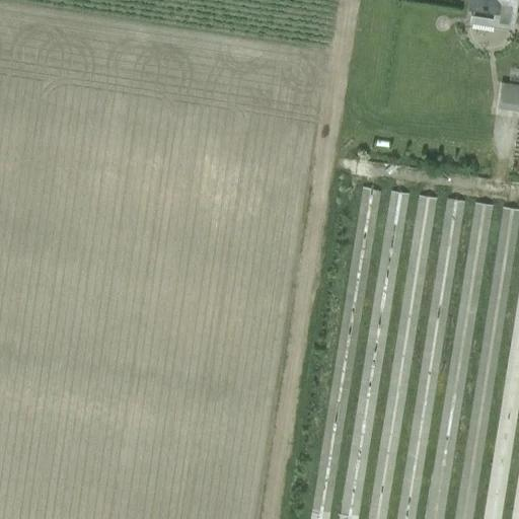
[(515,8),(518,8),(518,0),(468,0),(467,9),(471,9),(469,22),(512,28),(515,8)]
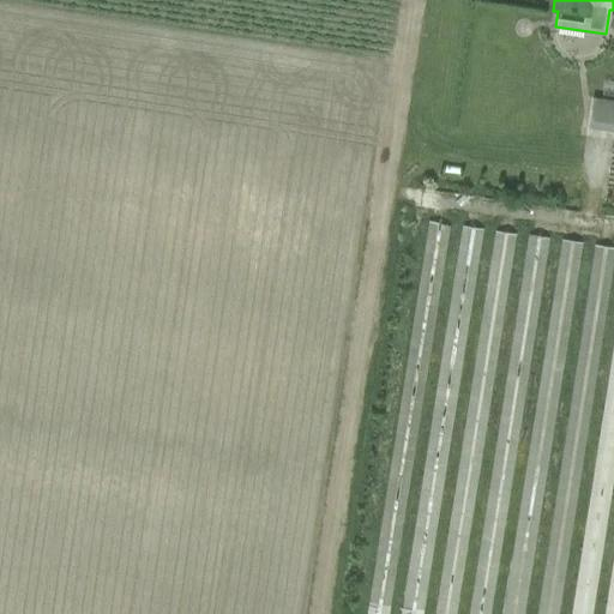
[(446,348),(465,350),(480,228),(452,224),(427,221),(411,353),(429,355),(429,348),(445,350),(446,348)]
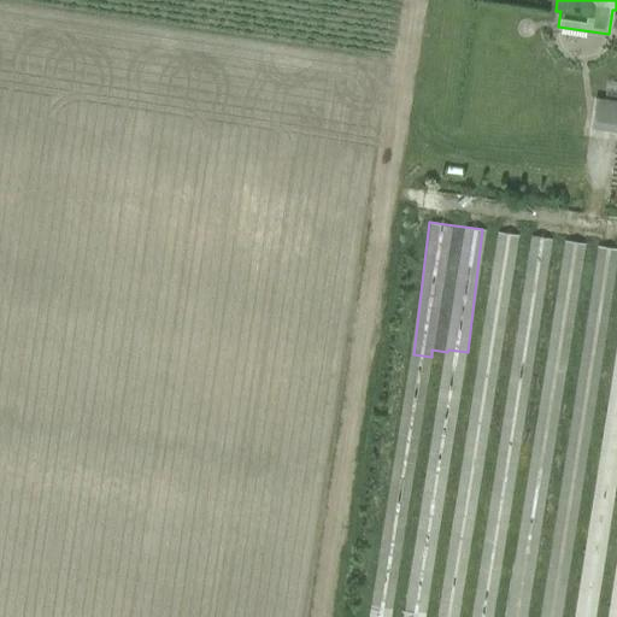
[(511,287),(515,234),(493,231),(489,286),(511,287)]
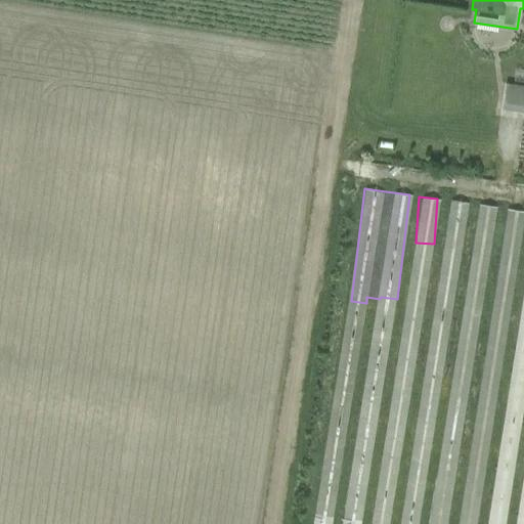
[(462,233),(467,203),(450,200),(445,230),(462,233)]
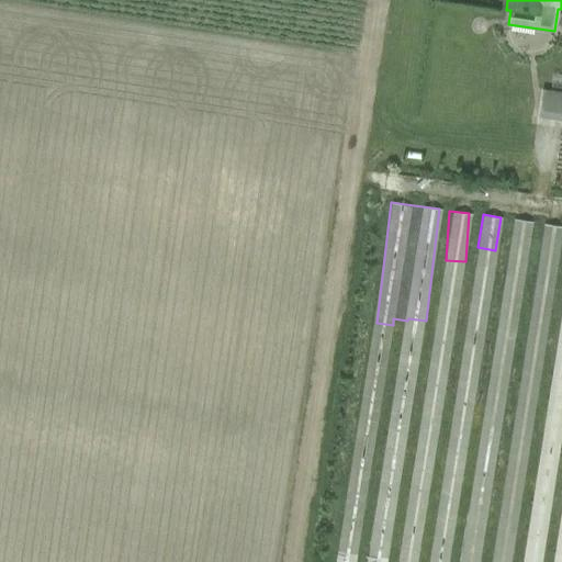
[(552,290),(560,226),(536,223),(536,222),(509,218),(504,261),(530,265),(528,287),(552,290)]
